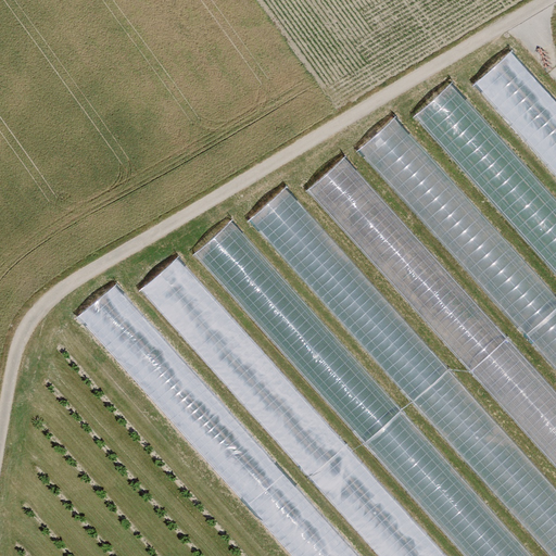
[(555,102),(507,52),(475,83),(555,167),(555,102)]
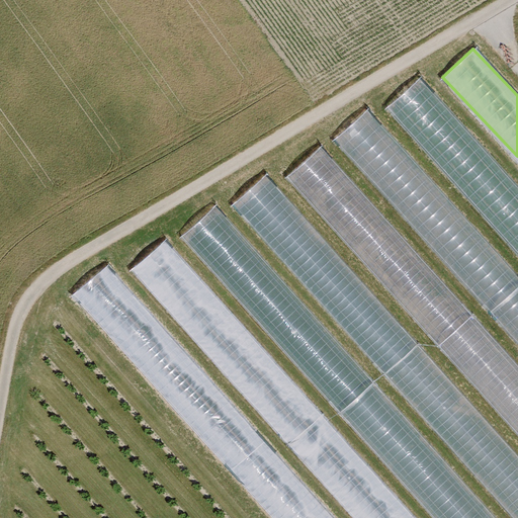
[(517,225),(517,189),(422,77),(397,98),(509,232),(517,225)]
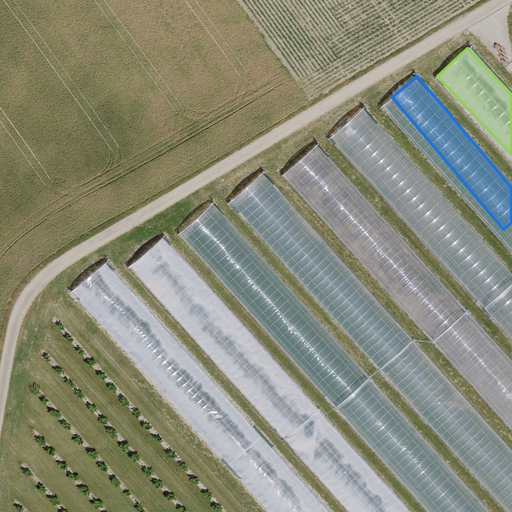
[(511,275),(363,107),(332,134),(485,307),(502,292),(511,302),(511,275)]
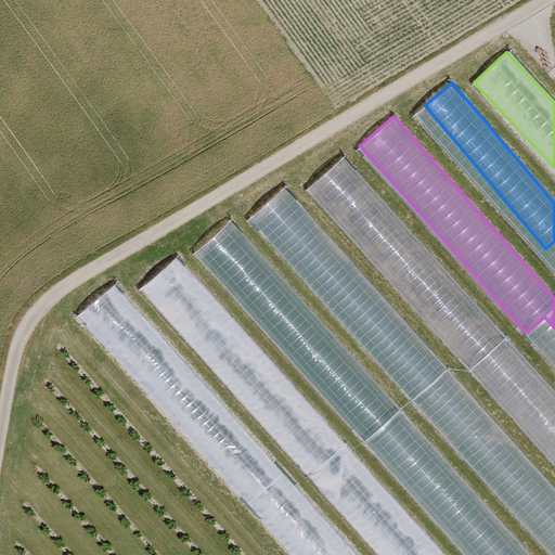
[(554,390),(344,155),(307,188),(554,465),(554,390)]
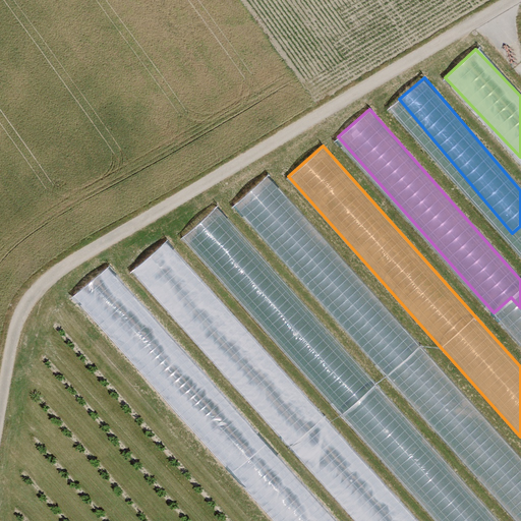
[(520,520),(520,458),(270,172),(234,203),(514,520),(520,520)]
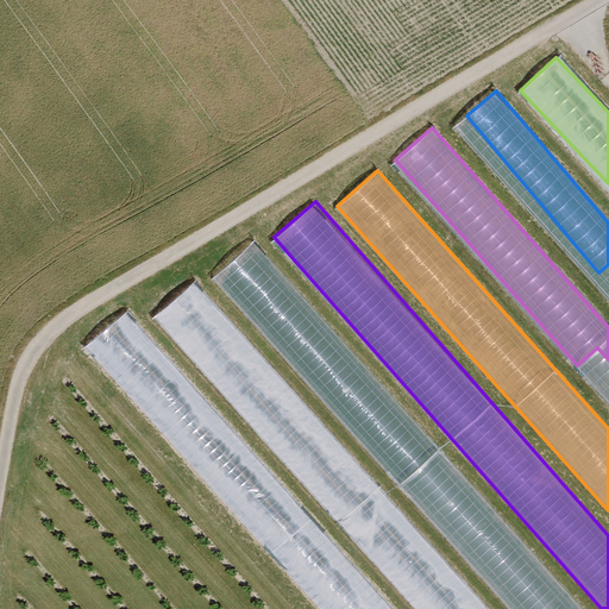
[(213,275),(508,608),(584,608),(256,238),(213,275)]
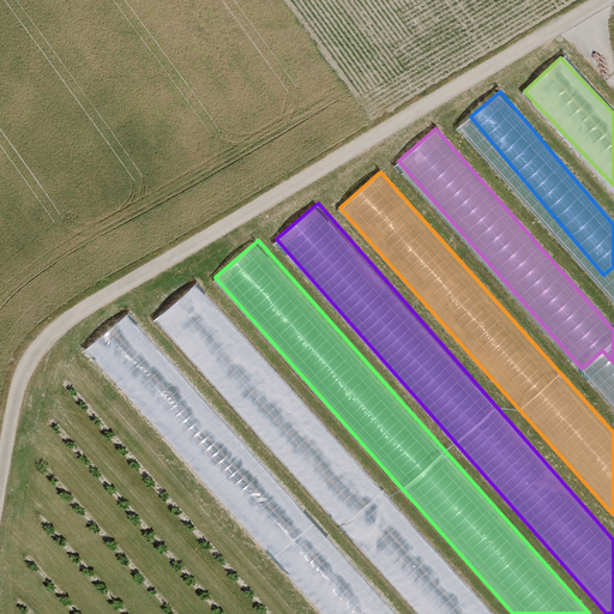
[(162,313),(415,613),(487,613),(204,277),(162,313)]
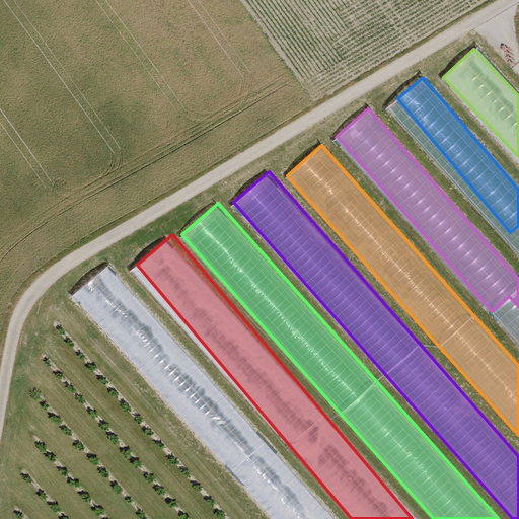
[(75,293),(272,518),(334,518),(110,263),(75,293)]
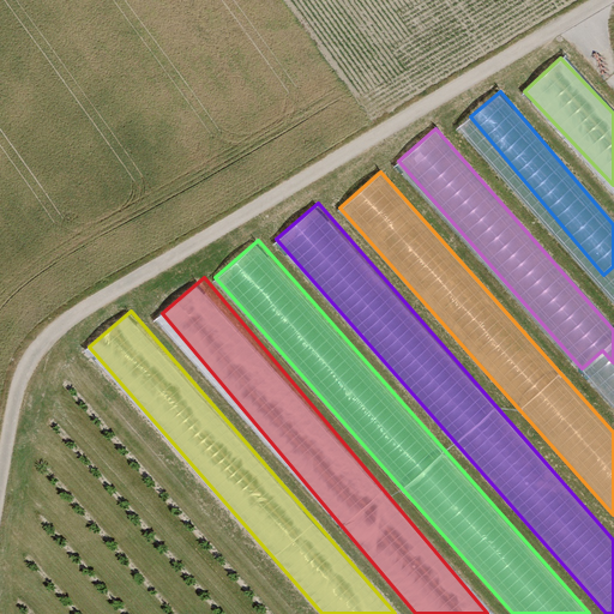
All buildings are outlined.
